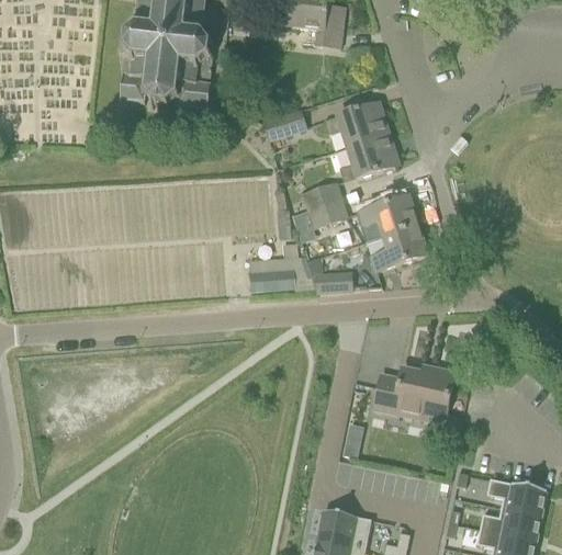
[(138,0),(138,4),(134,3),(133,7),(137,7),(135,24),(125,33),(122,31),(120,33),(119,46),(120,48),(124,47),(132,57),(130,72),(126,72),(126,74),(123,74),(123,76),(121,97),(120,99),(144,102),(145,92),(153,102),(150,105),(153,106),(155,103),(166,104),(167,109),(169,108),(168,103),(177,97),(176,105),(208,109),(209,106),(208,106),(210,86),(211,86),(211,83),(200,82),(200,81),(197,81),(198,70),(211,71),(212,58),(213,56),(214,43),(214,41),(210,42),(201,32),(203,15),(208,15),(208,13),(205,13),(206,0),(138,0)]
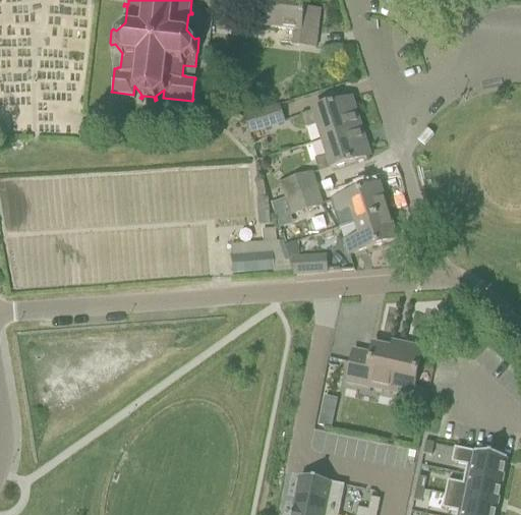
[(267,0),(266,13),(265,22),(293,25),(292,41),(295,42),(314,44),(320,5),(304,3),(305,0),(267,0)]
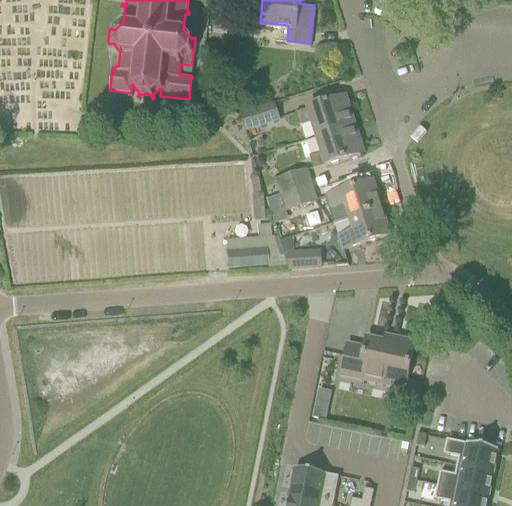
[(295,108),(299,122),(311,118),(316,133),(354,121),(345,92),(325,98),(295,108)]
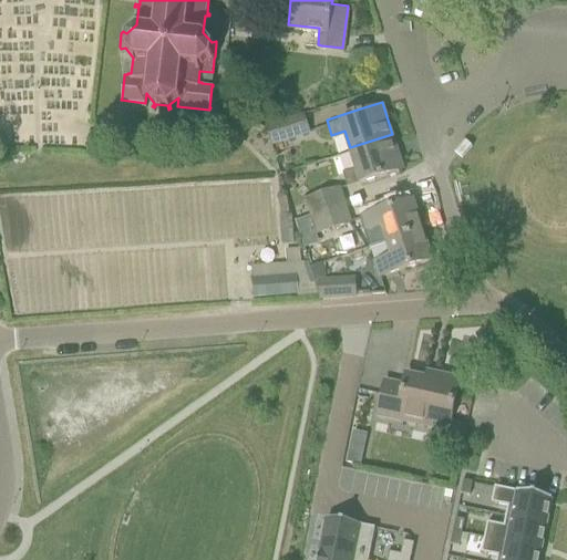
[(269,144),(311,131),(306,113),(264,125),(269,144)]
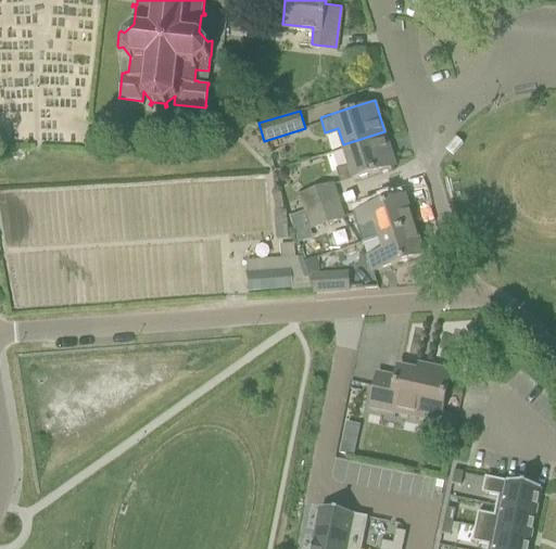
[(337,165),(335,165),(339,180),(340,179),(374,169),(394,162),(384,131),(343,144),(349,161),(337,165)]
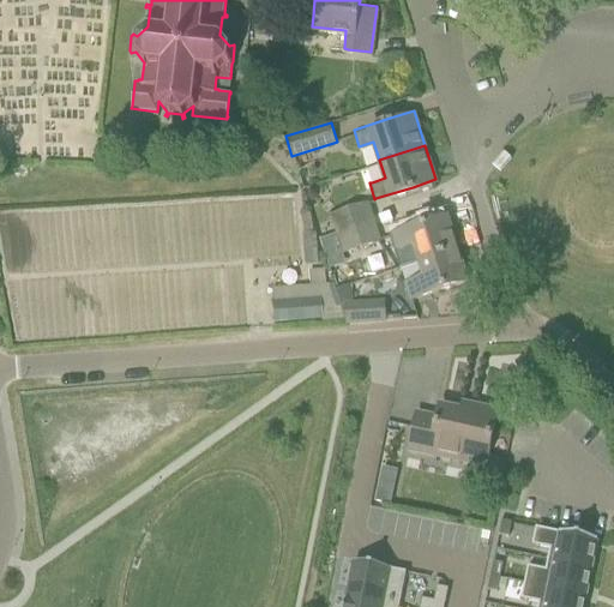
[(338,228),(374,216),(368,198),(332,209),(338,228)]
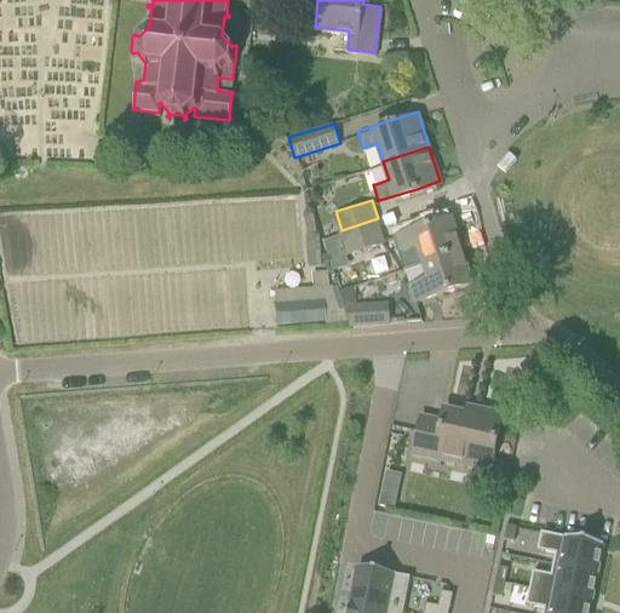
[(420,261),(461,248),(451,216),(392,234),(397,251),(415,245),(420,261)]
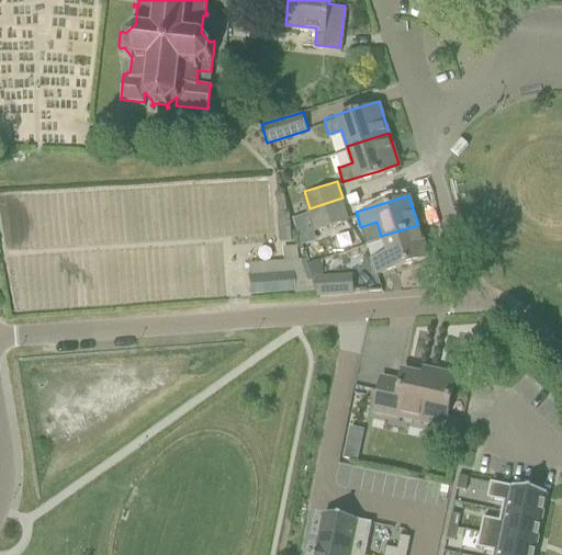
[(315,228),(349,218),(343,197),(310,208),(315,228)]
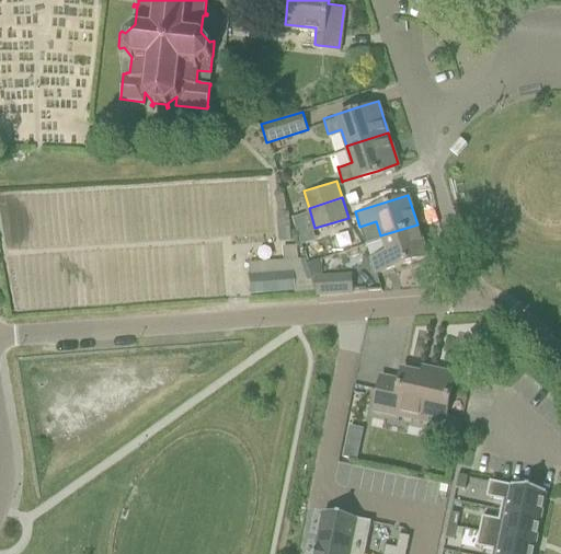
[(289,207),(277,208),(281,235),(292,234),(289,207)]
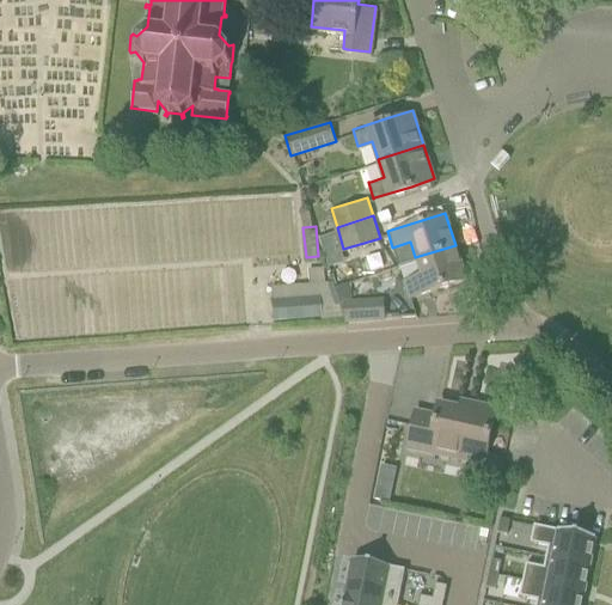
[(409,294),(465,276),(456,245),(415,257),(420,272),(404,276),(409,294)]
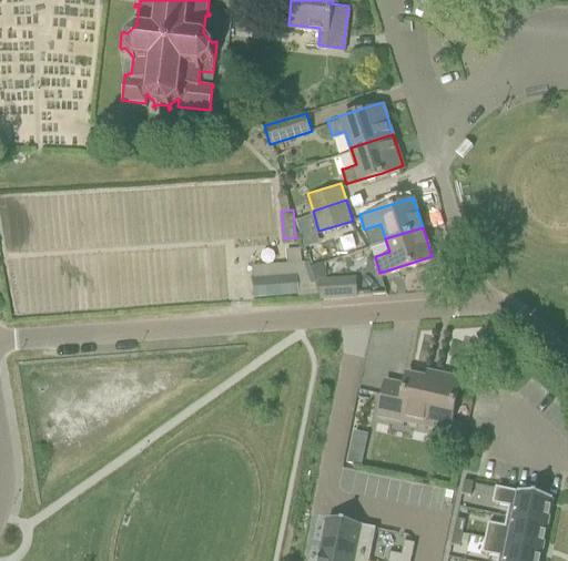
[(318,287),(310,264),(307,256),(252,262),(254,293),(318,287)]
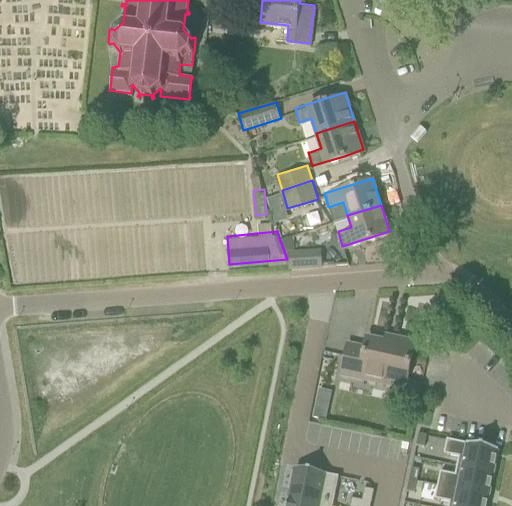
[(293,233),(279,238),(287,259),(288,259),(289,266),(321,264),(320,247),(294,249),(293,233)]
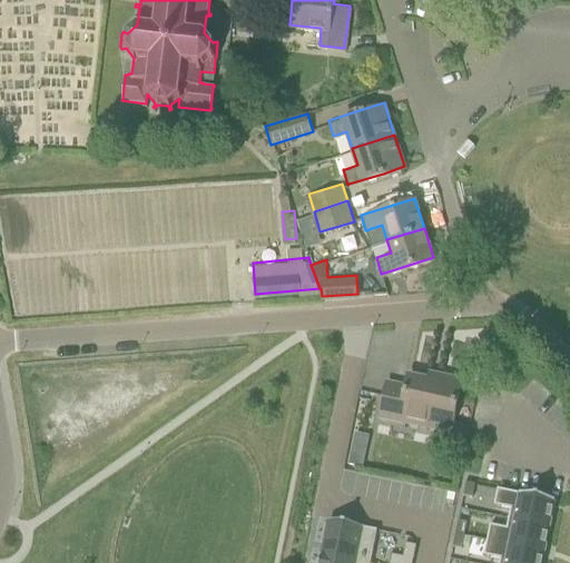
[(451,425),(461,376),(429,369),(426,376),(408,372),(405,383),(386,378),(379,416),(435,428),(436,422),(451,425)]
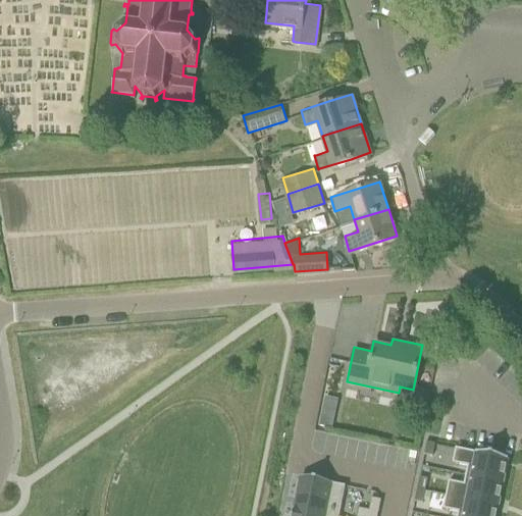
[(320,393),(315,421),(329,423),(334,395),(320,393)]
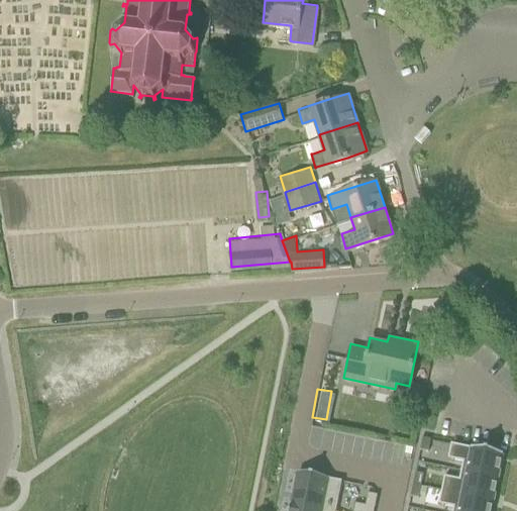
[(394,434),(311,422),(308,443),(391,455),(394,434)]
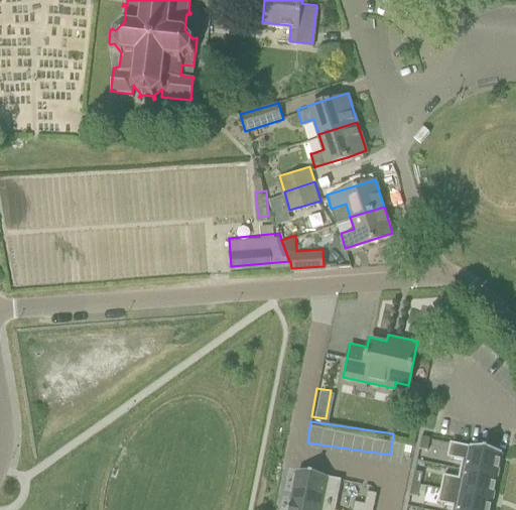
[(421,433),(418,445),(426,447),(429,435),(421,433)]
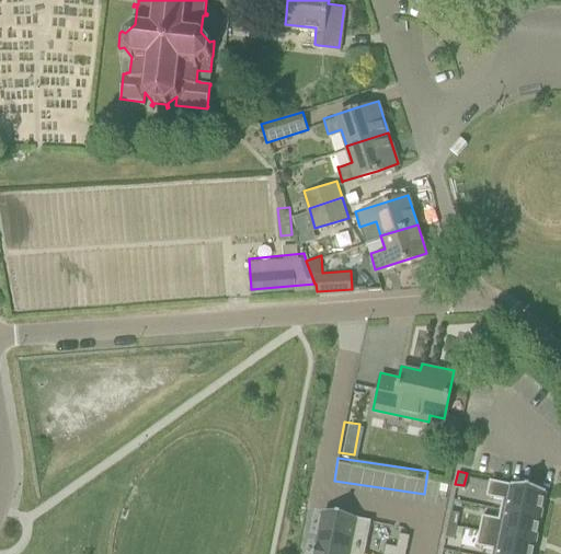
[(489,477),(485,494),(502,497),(501,506),(540,515),(546,488),(489,477)]
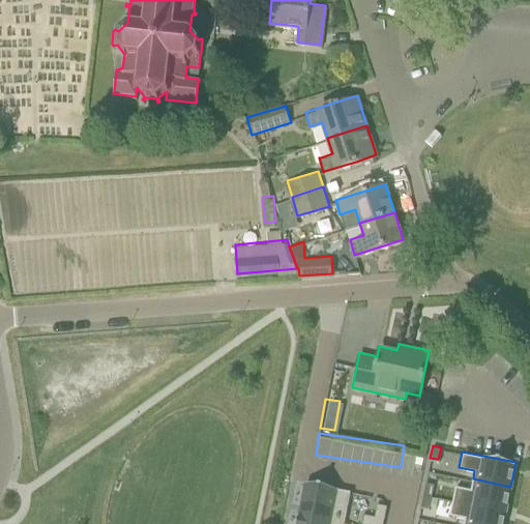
[(455,485),(452,499),(506,510),(510,487),(473,478),(471,488),(455,485)]
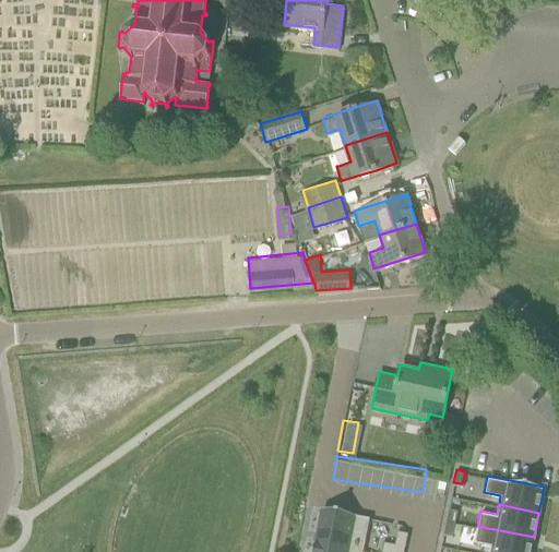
[(363,549),(369,516),(322,506),(316,539),(363,549)]
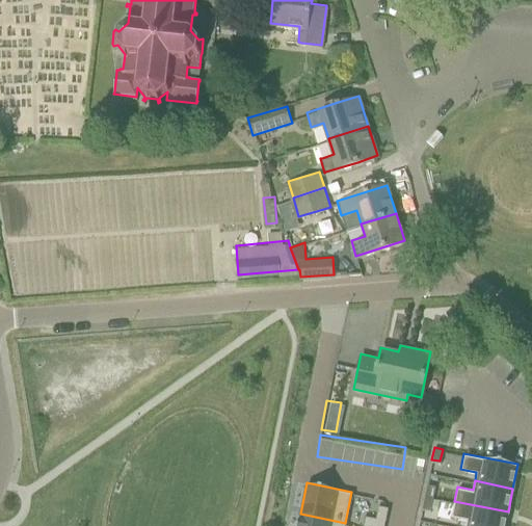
[(427,482),(424,495),(432,497),(435,484),(427,482)]
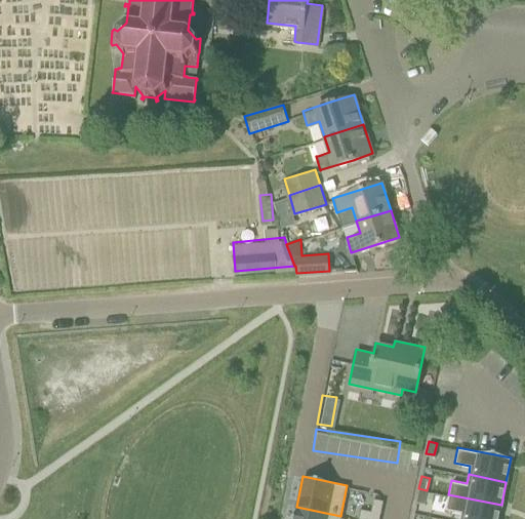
[(418,488),(416,501),(425,502),(427,490),(418,488)]
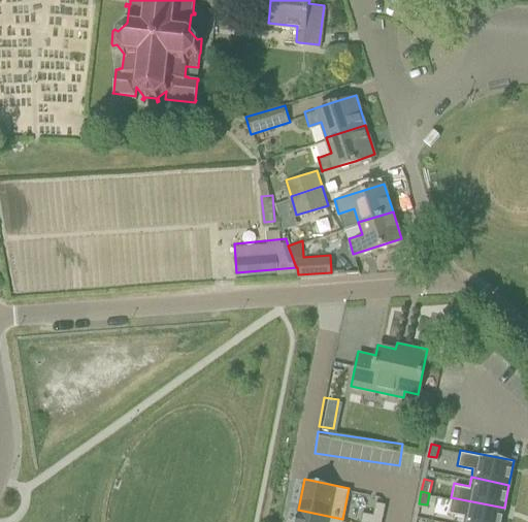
[(463,515),(461,521),(500,521),(504,508),(451,497),(448,512),(463,515)]
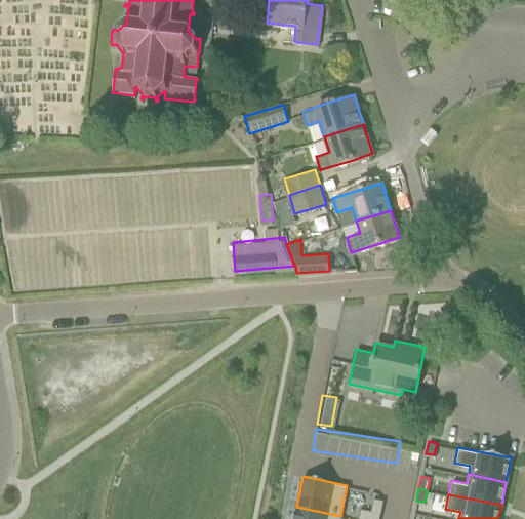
[(373,496),(370,510),(380,512),(384,498),(373,496)]
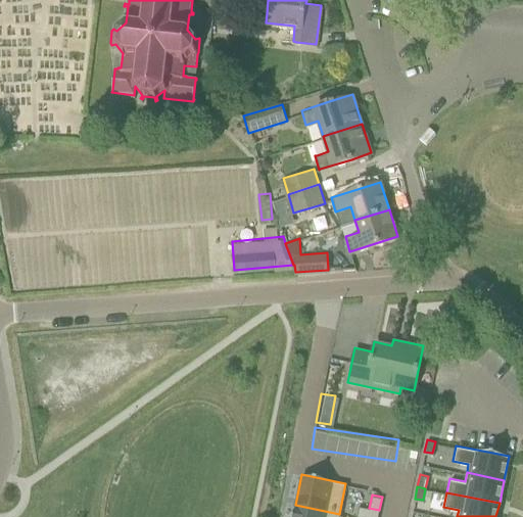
[(295,505),(292,516),(338,516),(339,514),(295,505)]
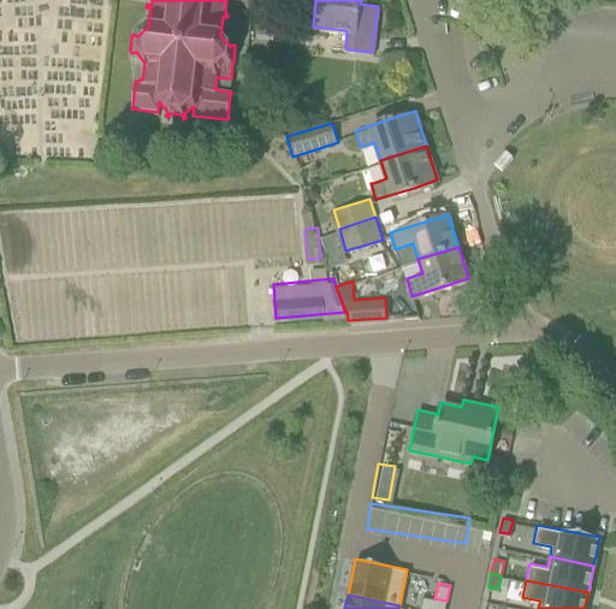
[(434,598),(422,596),(419,608),(444,608),(446,601),(434,598)]
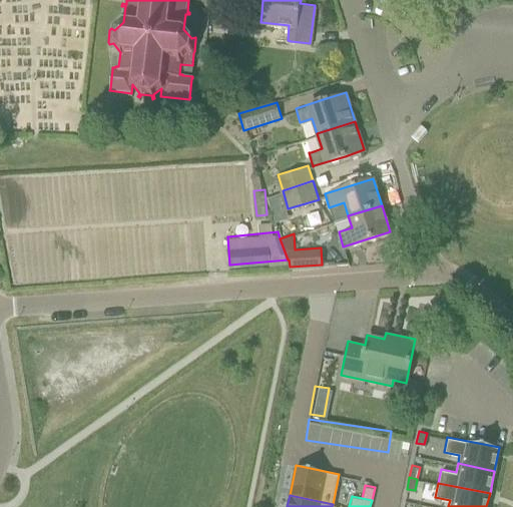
All buildings are outlined.
